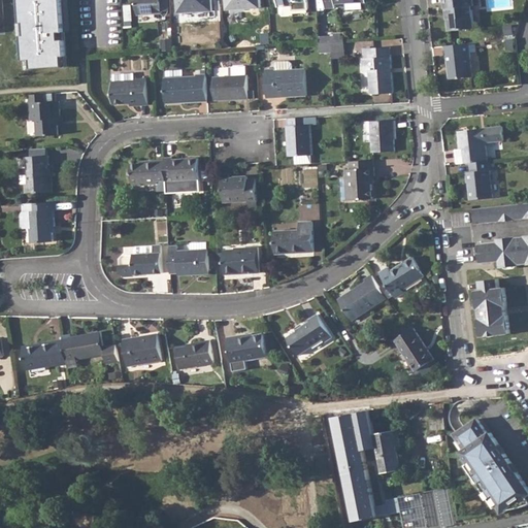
[(59,0),(14,0),(21,69),(65,66),(59,0)]
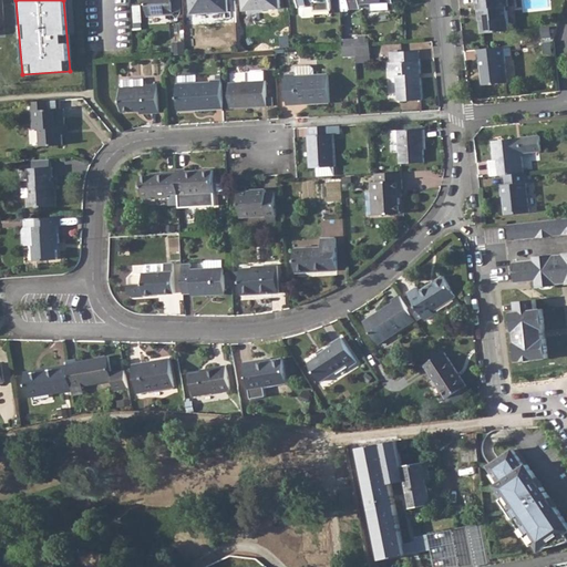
[(174,12),(173,0),(147,0),(148,16),(174,14),(174,12)]
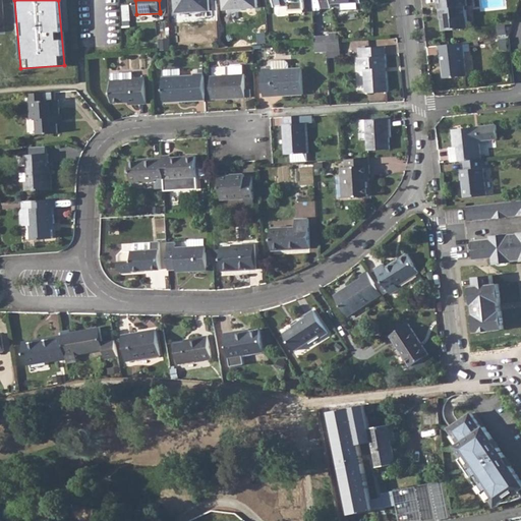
[(168,0),(159,0),(160,11),(169,10),(168,0)]
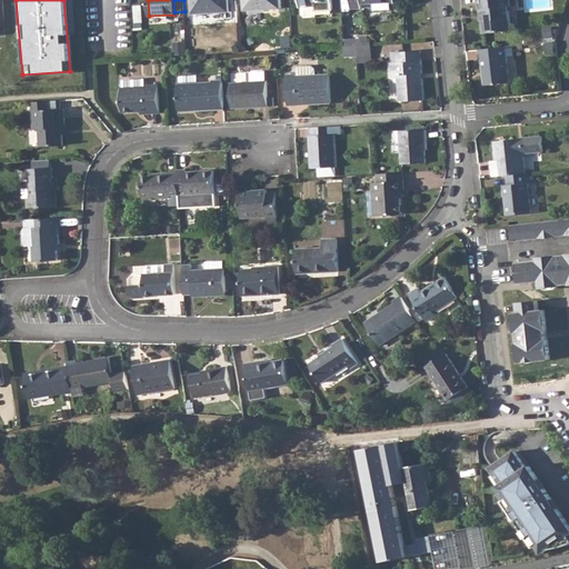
[(228,0),(192,0),(193,13),(230,11),(228,0)]
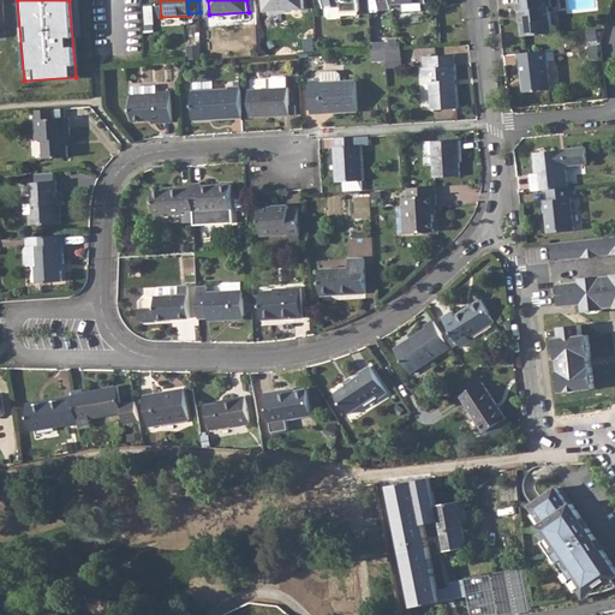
[(264,0),(266,11),(304,9),(304,0),(264,0)]
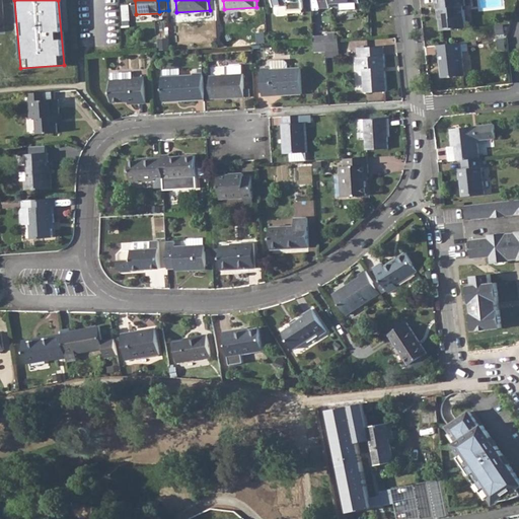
[(302,0),(274,0),(275,6),(276,6),(276,14),(279,16),(289,15),(289,11),(303,10),(302,0)]
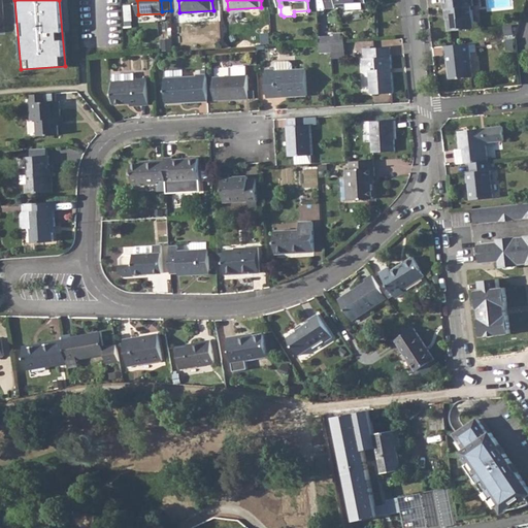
[(442,0),(443,5),(447,5),(450,28),(471,26),(469,3),(472,3),(471,0),(442,0)]
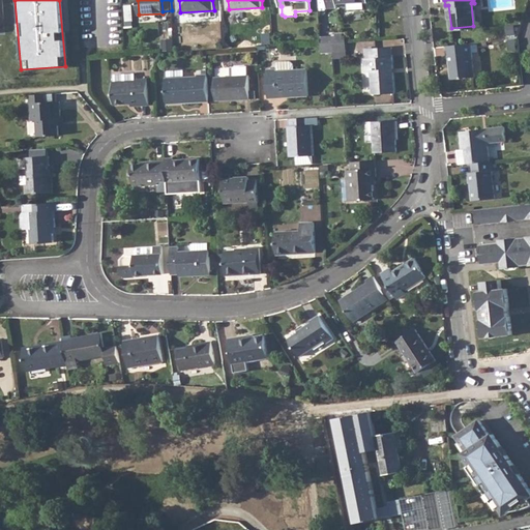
[(335,42),(332,42),(333,58),(347,57),(346,41),(343,41),(335,42)]
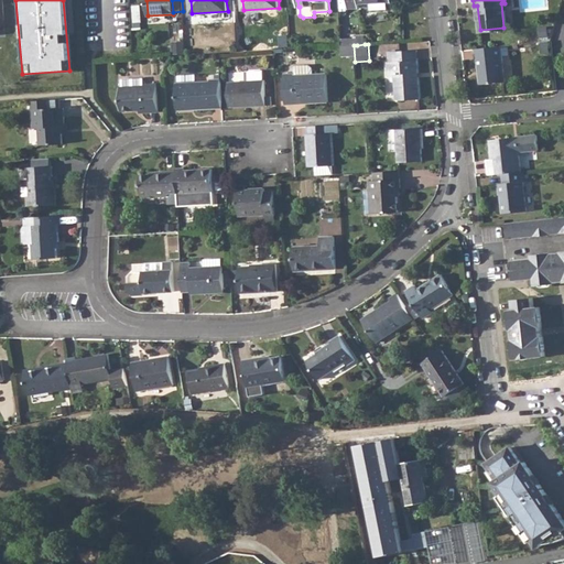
[(501,44),(475,46),(476,56),(478,56),(480,82),(498,80),(505,79),(501,44)]
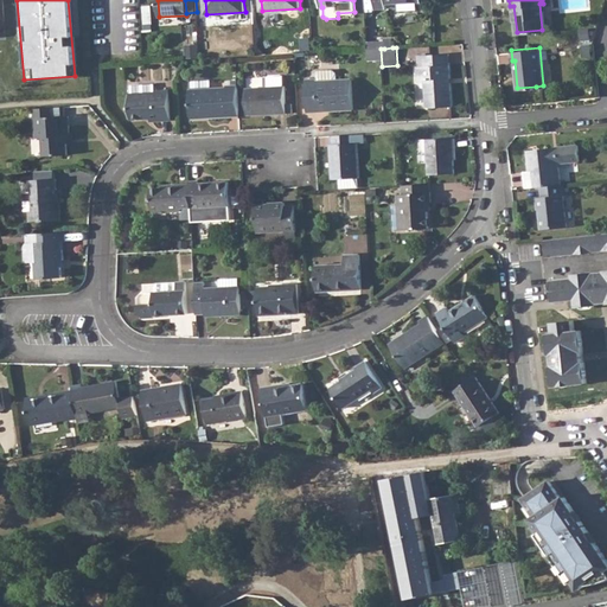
[(369,50),(368,50),(368,59),(382,59),(381,49),(369,50)]
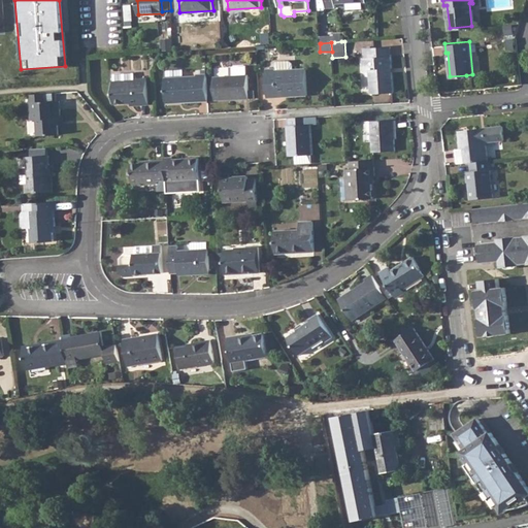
[(391,46),(363,48),(364,70),(370,70),(371,94),(393,93),(391,46)]
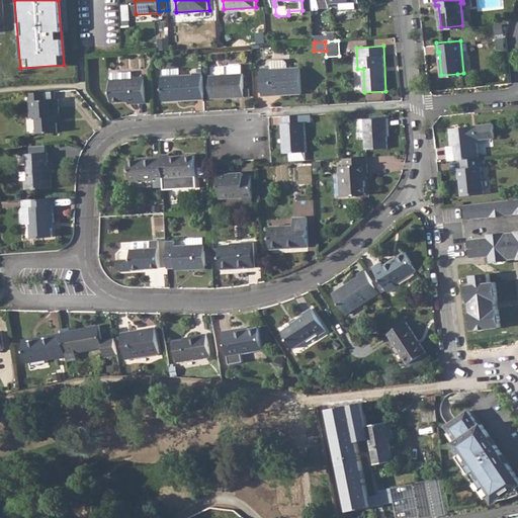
[(261,68),(263,93),(282,92),(283,94),(301,93),(299,68),(271,69),(271,67),(261,68)]
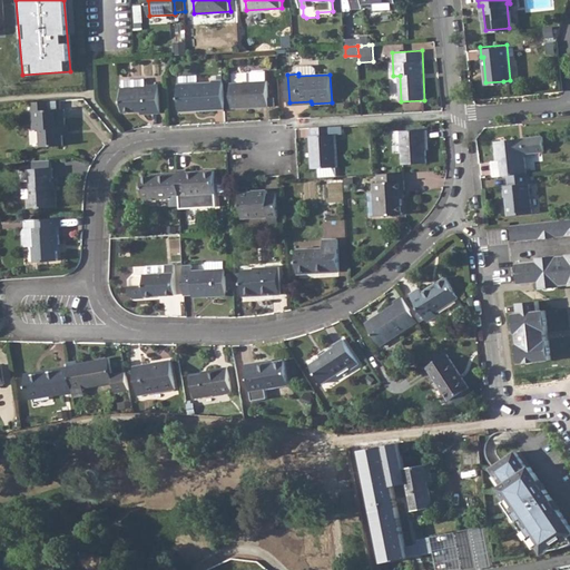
[(179,76),(179,85),(198,84),(198,75),(179,76)]
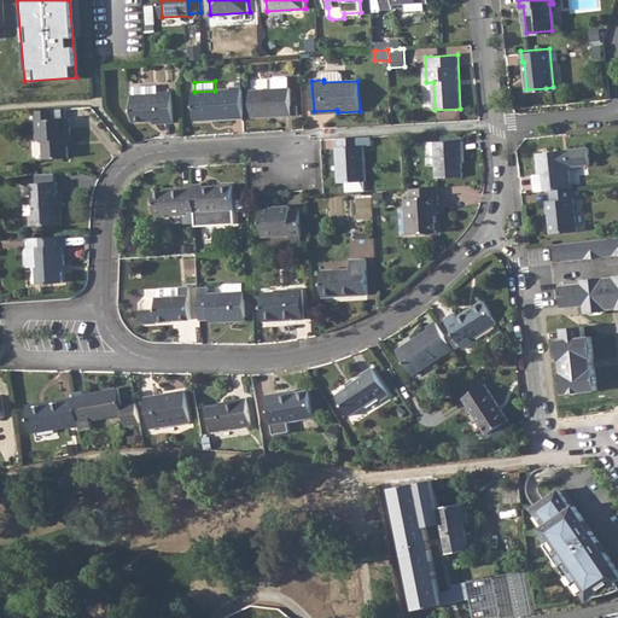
[(133,86),(133,95),(151,94),(157,94),(158,93),(158,85),(133,86)]
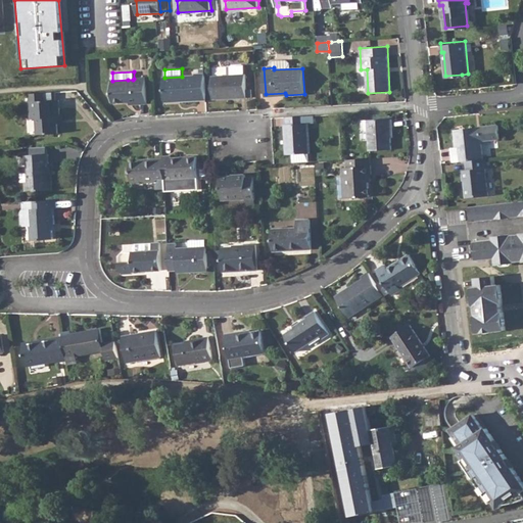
[(182,77),(164,78),(163,77),(164,102),(206,100),(205,73),(196,74),(196,76),(182,77)]
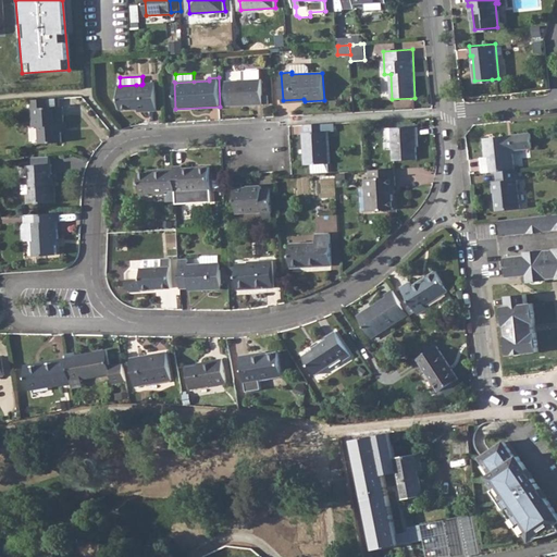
[(261,78),(226,81),(227,106),(239,104),(239,102),(247,102),(247,104),(263,103),(261,78)]
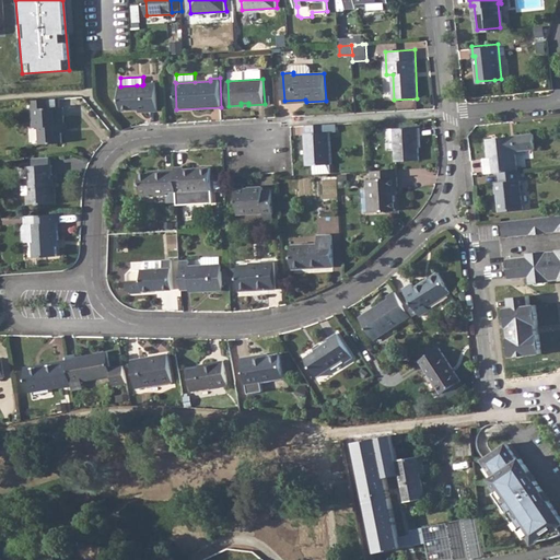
[(137,85),(120,86),(119,86),(120,111),(138,109),(139,113),(159,111),(156,83),(143,84),(142,85),(137,85)]
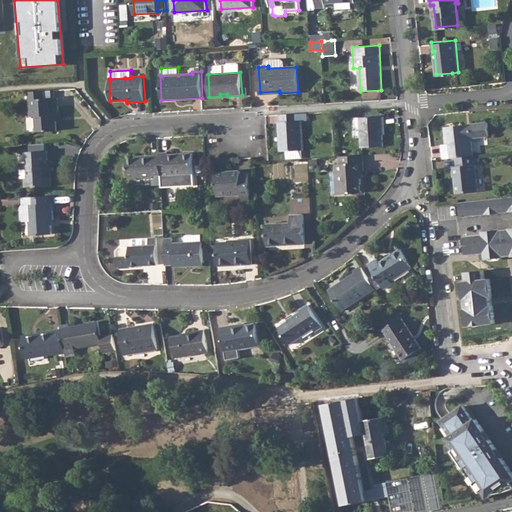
[(54,89),(29,91),(31,117),(36,116),(37,132),(57,131),(56,115),(59,115),(58,97),(55,98),(54,89)]
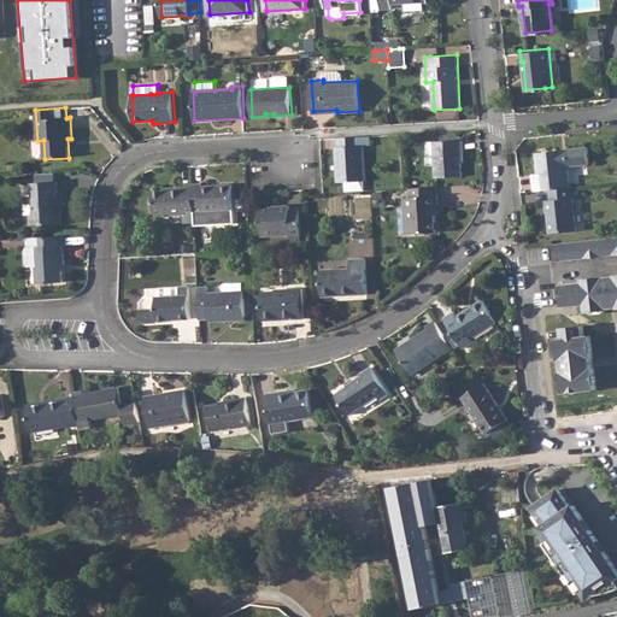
[(370,136),(336,139),(336,147),(335,147),(336,183),(345,183),(345,192),(364,191),(363,182),(364,182),(363,146),(370,145),(370,136)]
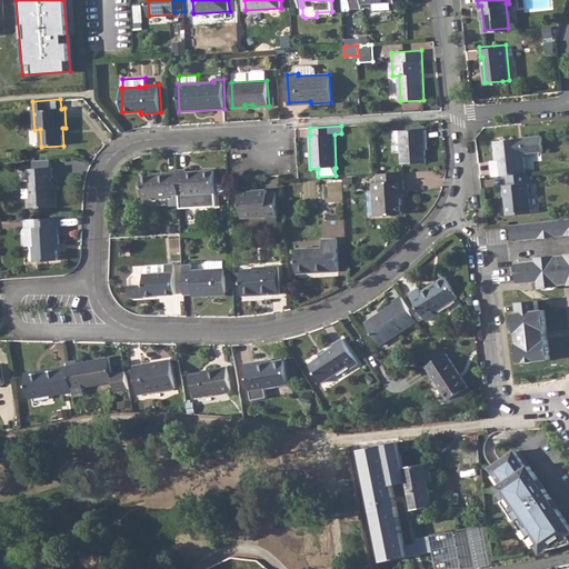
[(427,149),(426,138),(429,137),(428,128),(395,130),(396,141),(401,141),(402,159),(402,163),(427,162),(427,149)]
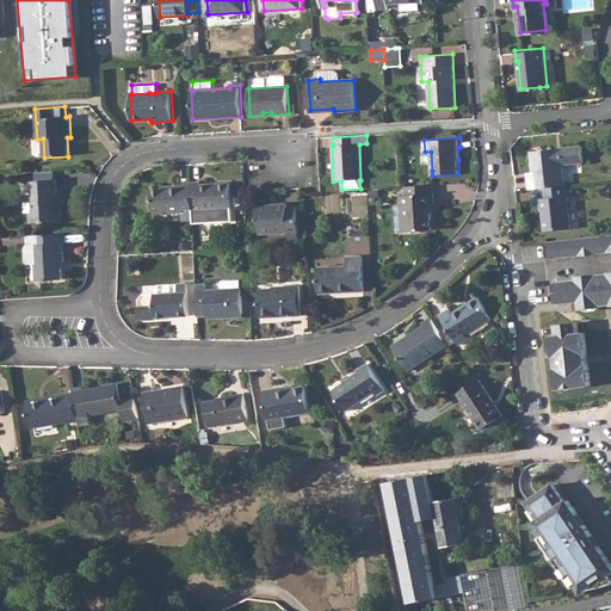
[(529,173),(530,189),(545,187),(563,185),(561,165),(584,161),(581,146),(530,150),(532,172),(529,173)]
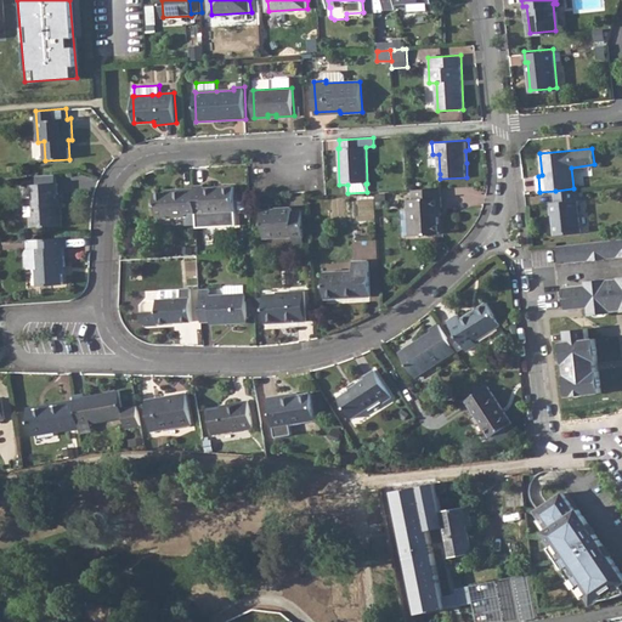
[(54,174),(34,175),(35,185),(55,184),(54,174)]
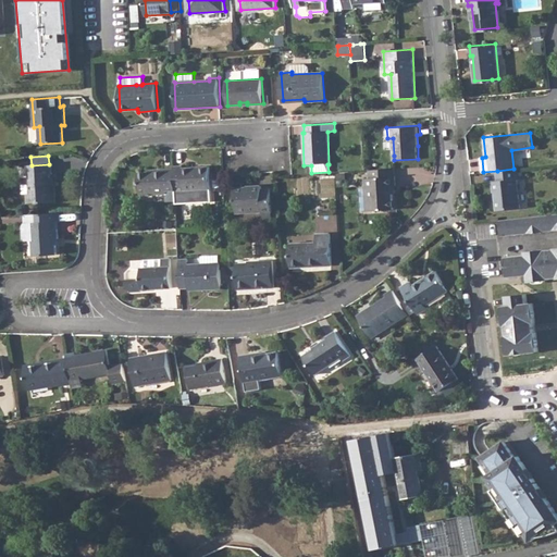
[(49,164),(32,165),(22,166),(23,176),(31,176),(31,184),(23,185),(24,194),(27,194),(28,205),(57,202),(56,184),(54,184),(51,184),(50,177),(50,174),(52,174),(51,164),(49,164)]
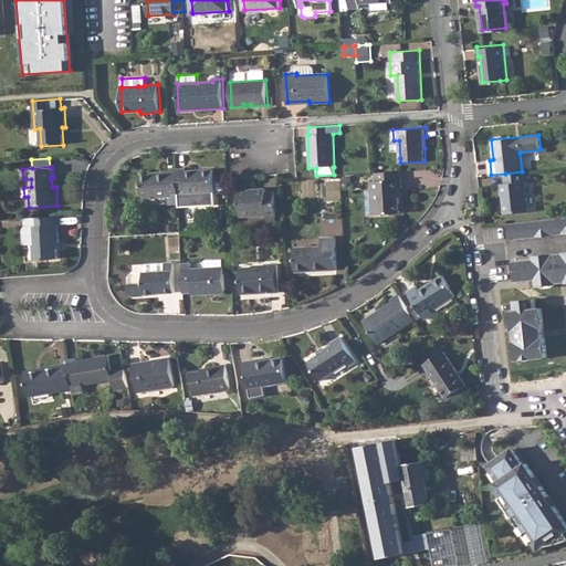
[(215,205),(213,191),(213,169),(186,170),(186,168),(177,168),(177,170),(178,192),(179,206),(215,205)]
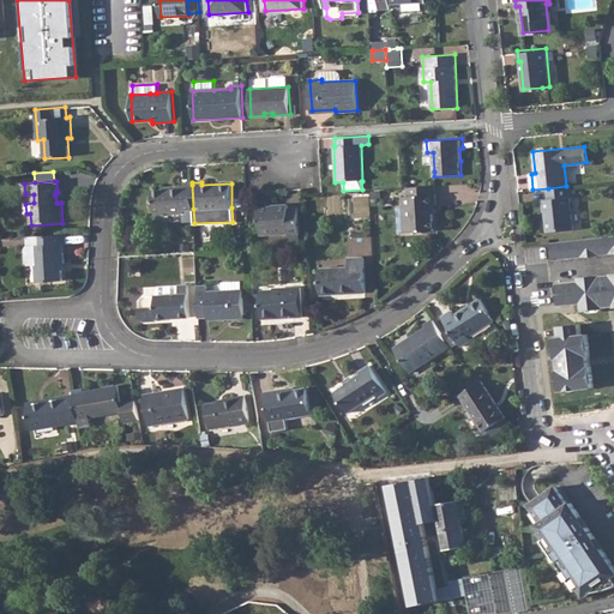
[(193,209),(192,185),(172,186),(172,190),(154,190),(155,214),(185,212),(185,210),(193,209)]
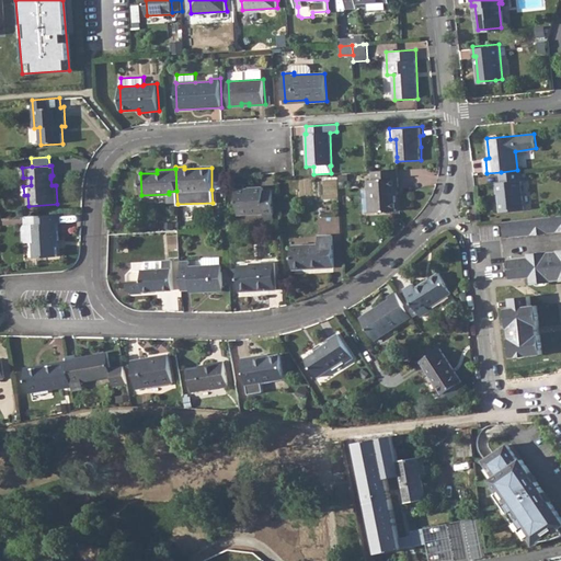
[(517,170),(501,172),(502,183),(496,183),(497,194),(501,193),(501,201),(500,201),(501,213),(525,209),(523,196),(522,181),(528,180),(527,169),(517,170)]
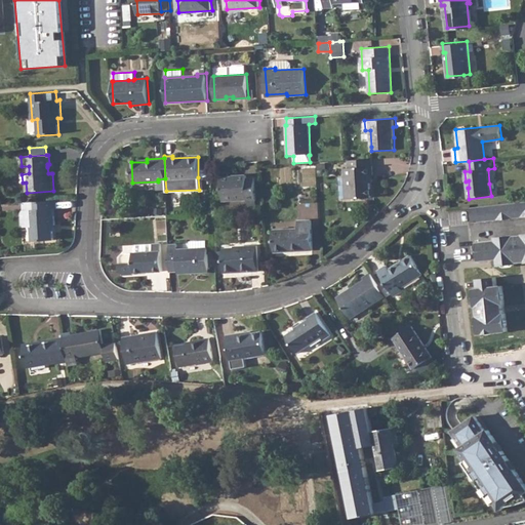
[(345,168),(345,177),(350,177),(351,199),(371,198),(369,167),(372,167),(372,159),(349,160),(349,168),(345,168)]
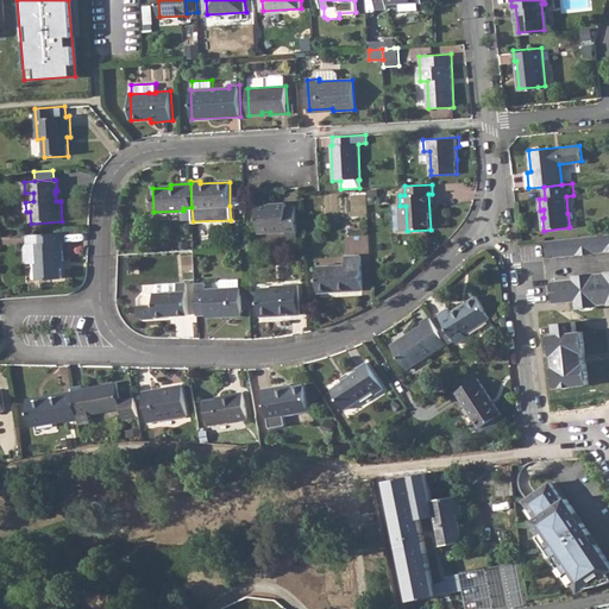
[(287,231),(287,233),(297,232),(296,206),(287,206),(287,201),(270,202),(270,203),(257,205),(258,232),(287,231)]
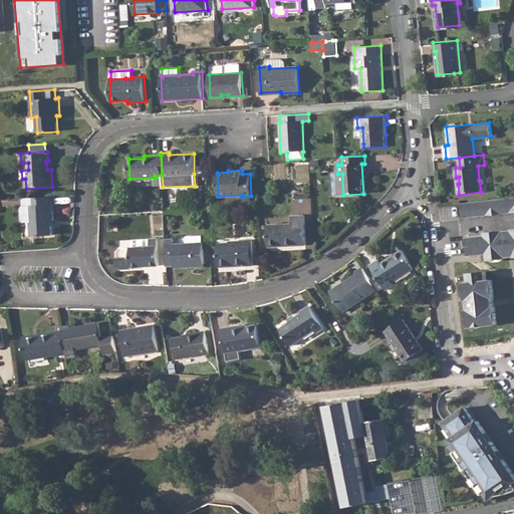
[(513,196),(496,198),(460,202),(462,217),(513,211),(513,196)]
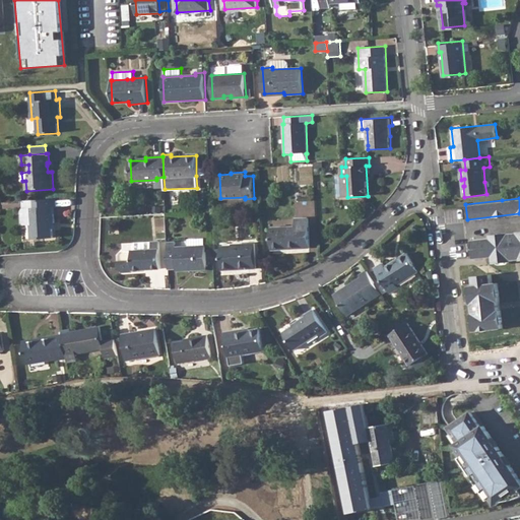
[(31,208),(23,208),(21,211),(21,223),(30,223),(33,240),(53,238),(53,235),(53,229),(55,229),(54,207),(56,207),(56,199),(30,200),(31,208)]
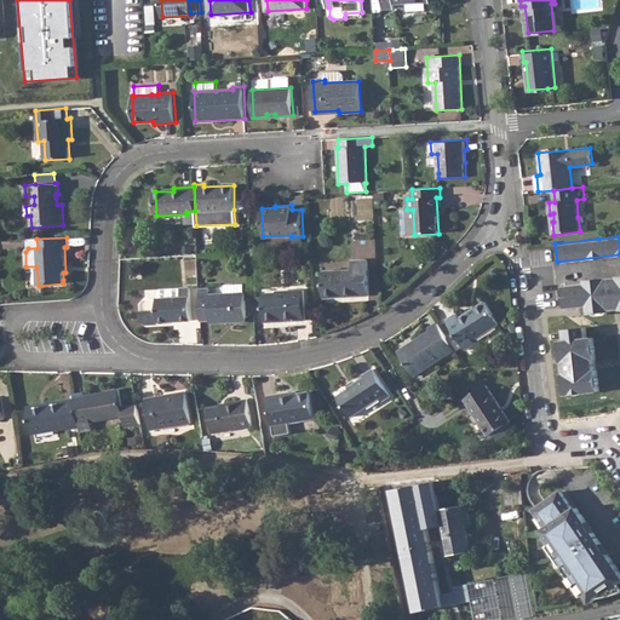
[(352,270),(323,271),(325,298),(369,296),(368,260),(352,262),(352,270)]
